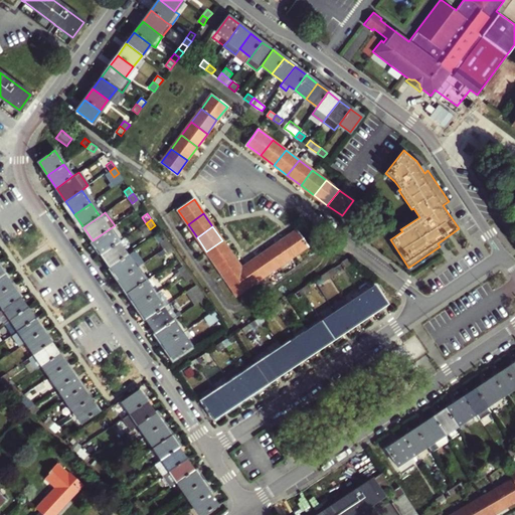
[(93,240),(102,252),(118,241),(109,229),(93,240)]
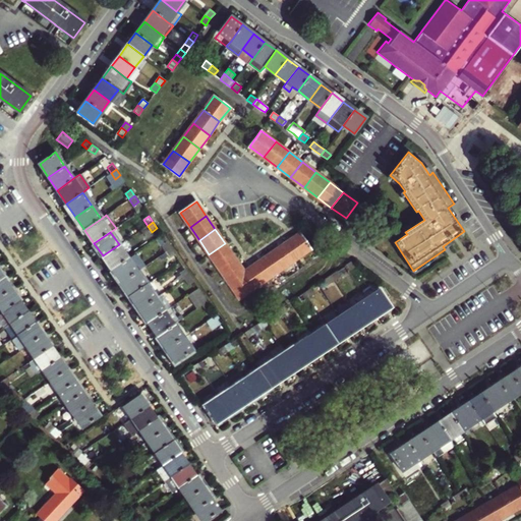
[(285,243),(296,258),(310,249),(300,233),(285,243)]
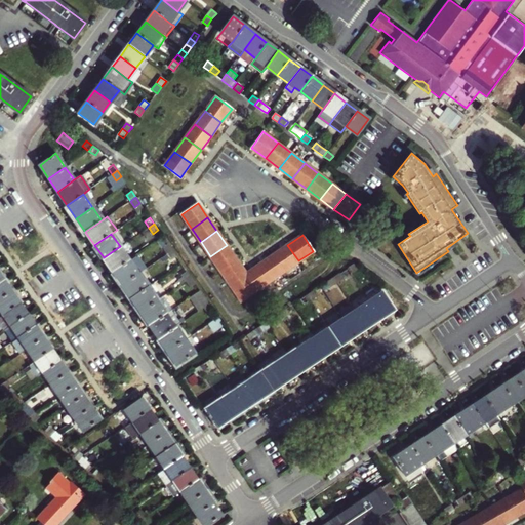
[(162,247),(166,254),(171,250),(167,243),(162,247)]
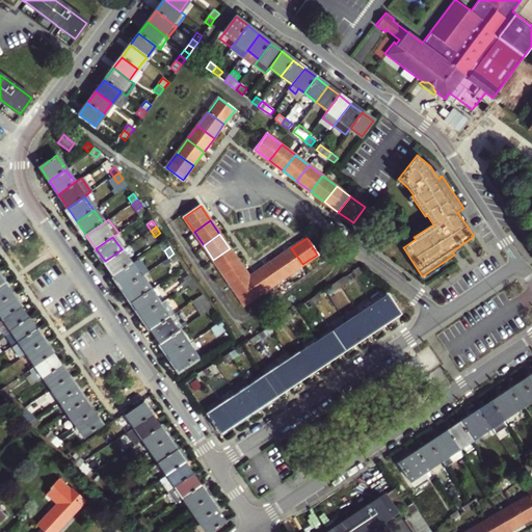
[(230,248),(213,260),(223,274),(239,263),(230,248)]
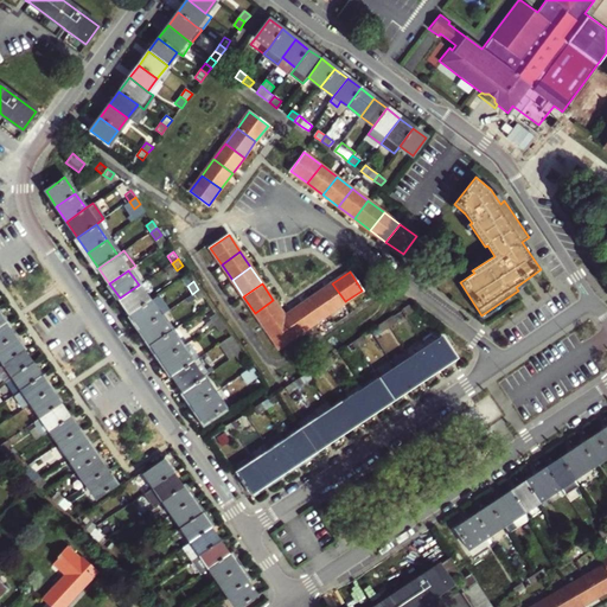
[(315,294),(328,313),(345,301),(332,283),(315,294)]
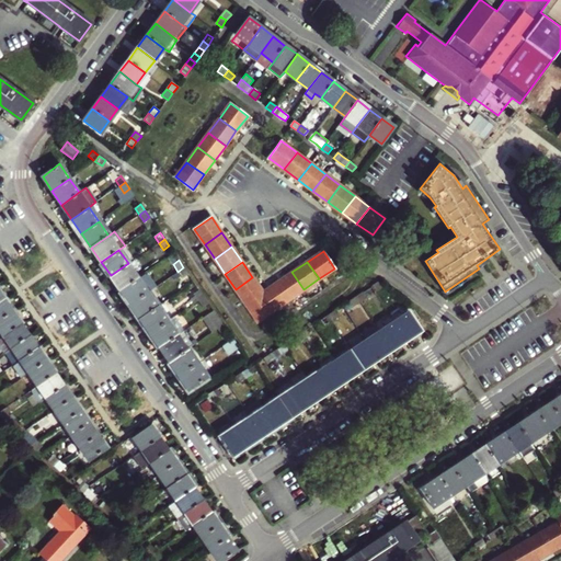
[(121,289),(138,277),(128,263),(111,275),(121,289)]
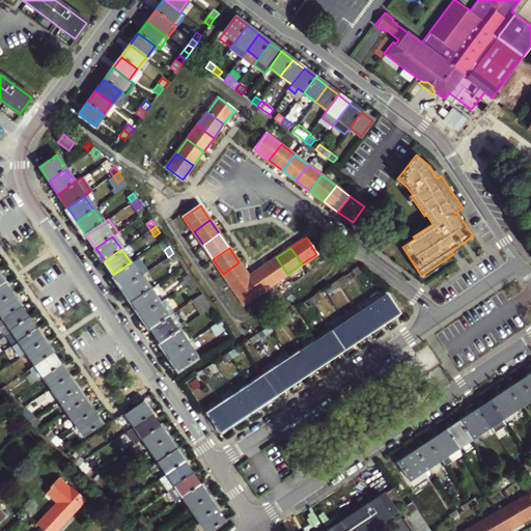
[(172,262),(177,259),(173,253),(168,257),(172,262)]
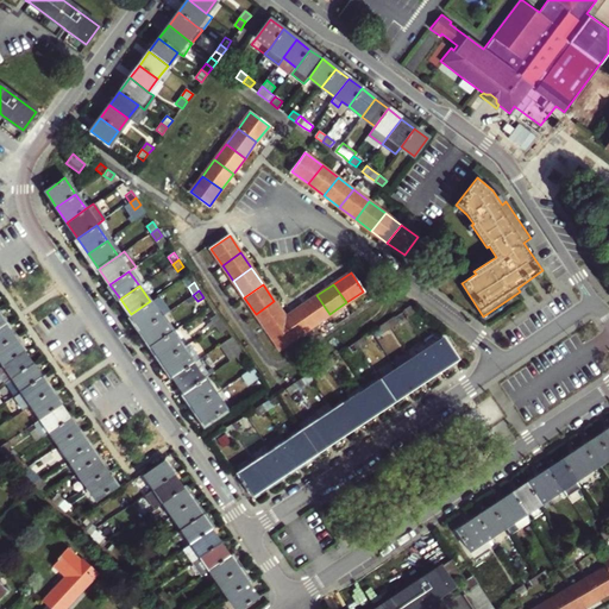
[(330,314),(316,295),(301,307),(314,325),(330,314)]
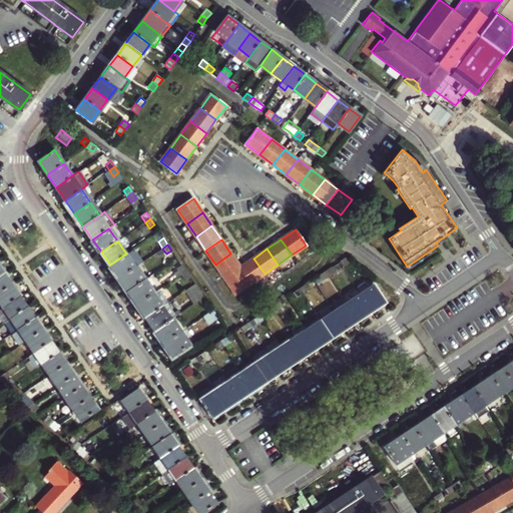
[(110,265),(119,279),(135,267),(126,253),(110,265)]
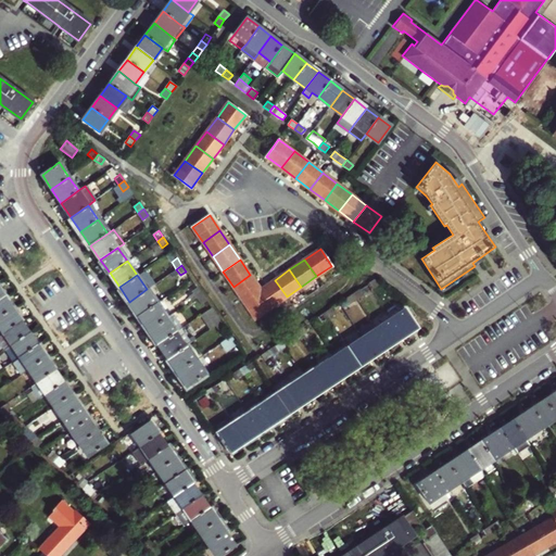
[(234,287),(243,301),(261,290),(250,275),(234,287)]
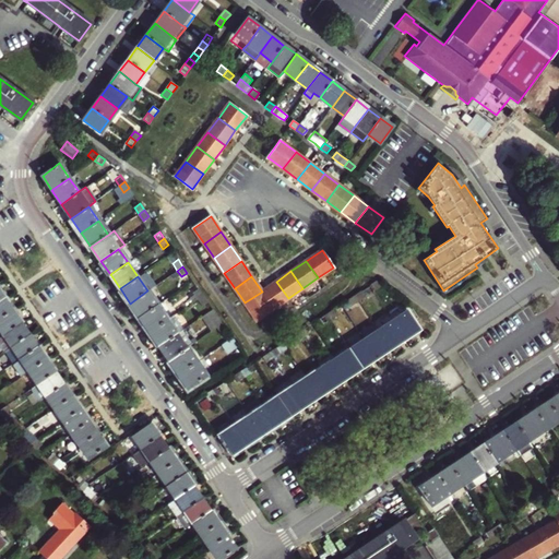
[(377,281),(370,285),(373,292),(380,286),(377,281)]
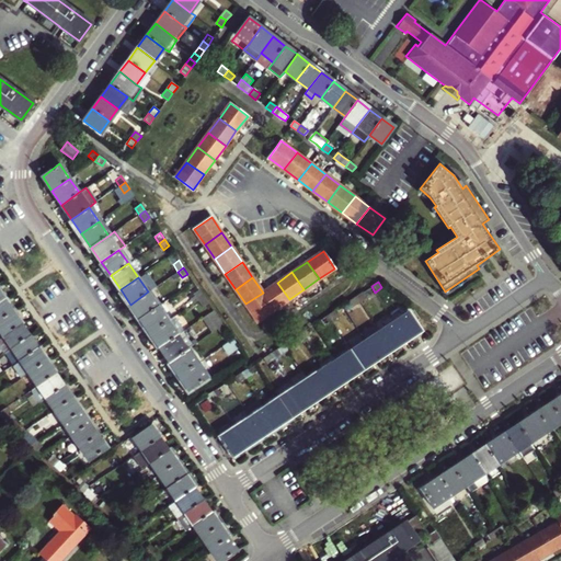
[(263,293),(274,310),(289,299),(277,283),(263,293)]
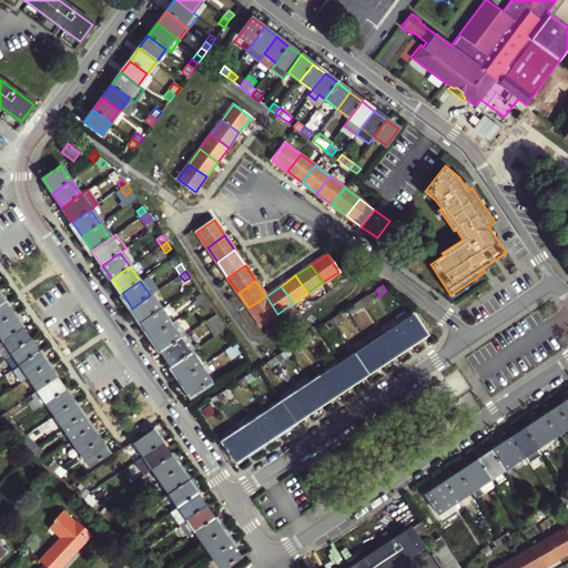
[(374,304),(382,300),(379,296),(376,290),(361,300),(365,306),(372,302),(374,304)]
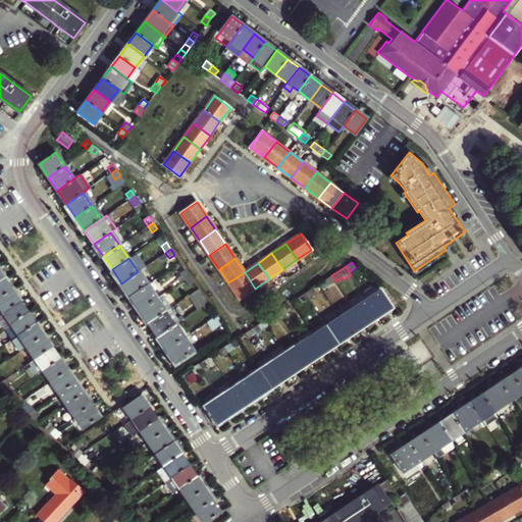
[(179,273),(184,279),(190,275),(185,269),(179,273)]
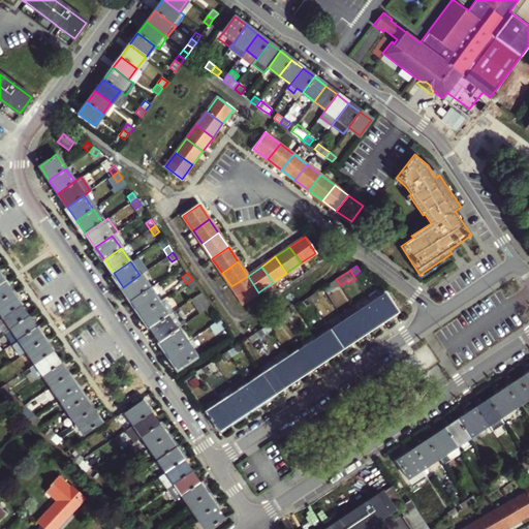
[(132,301),(149,289),(139,275),(123,287),(132,301)]
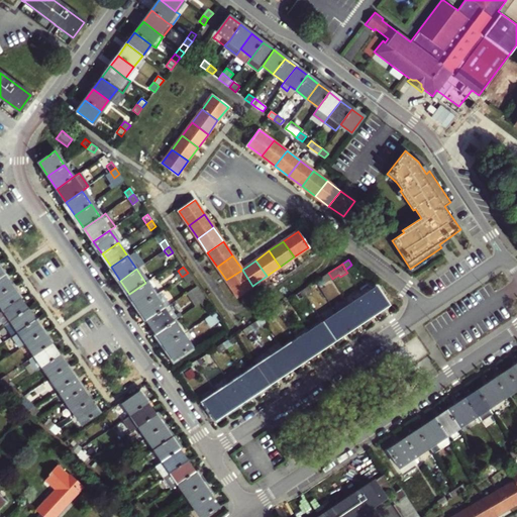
[(252,286),(242,270),(226,280),(237,296),(252,286)]
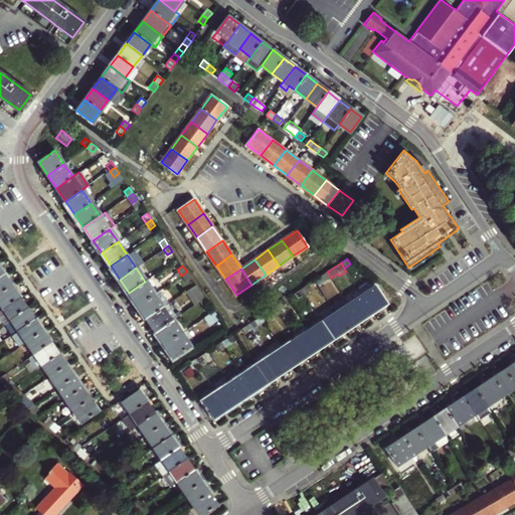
[(185,282),(191,278),(187,272),(181,276),(185,282)]
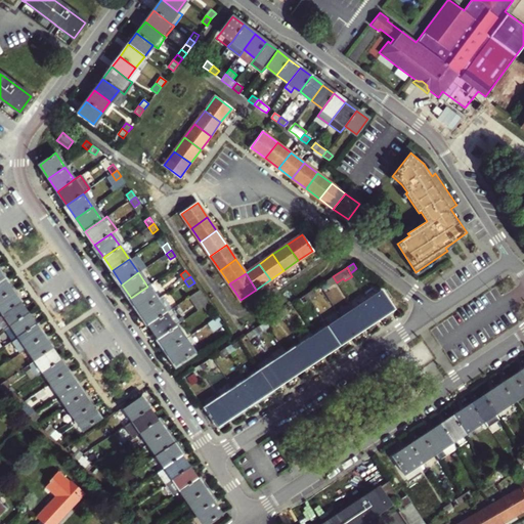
[(330,287),(337,282),(333,276),(326,281),(330,287)]
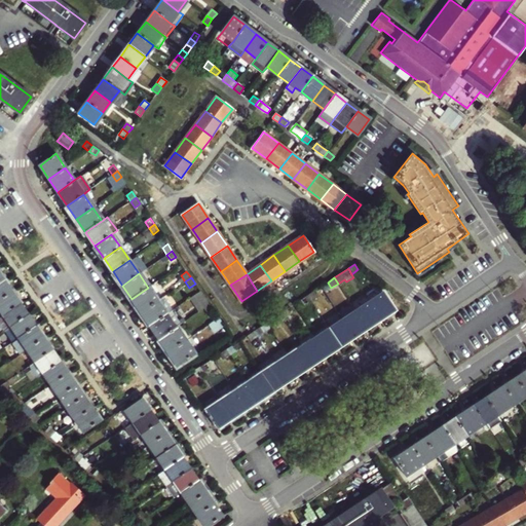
[(0,282),(0,298),(10,291),(3,279),(0,282)]
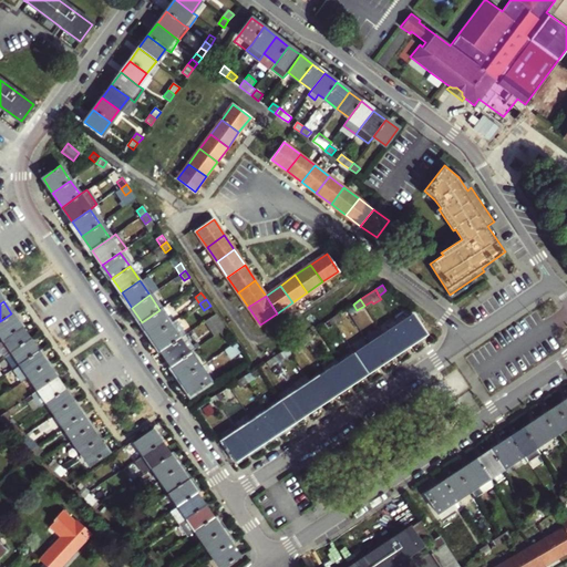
[(142,322),(152,337),(169,325),(176,319),(166,305),(160,310),(142,322)]
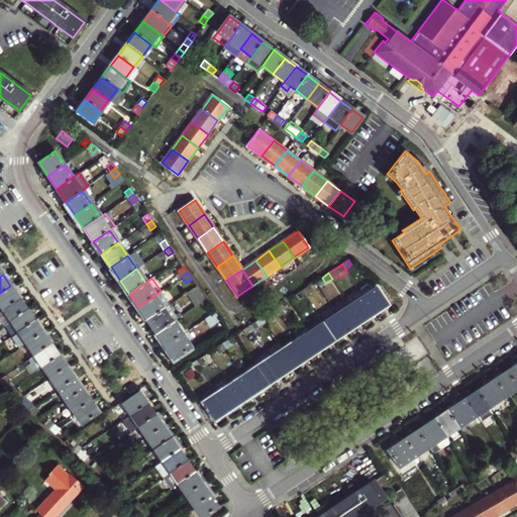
[(359,291),(364,297),(377,288),(374,282),(359,291)]
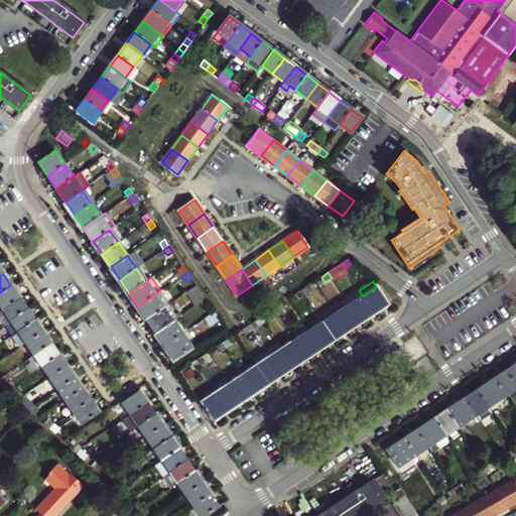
[(380,284),(376,287),(381,295),(385,292),(380,284)]
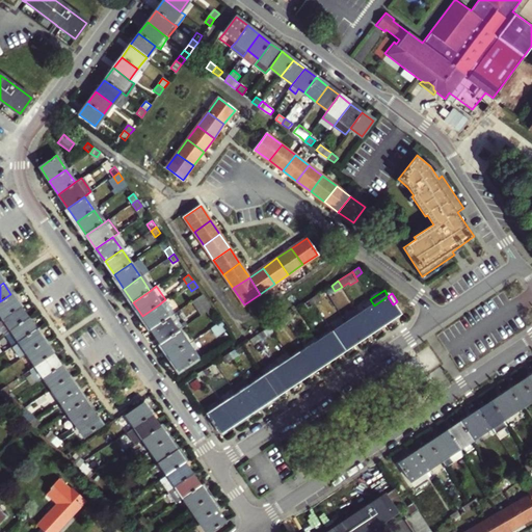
[(20,308),(10,294),(0,301),(0,314),(3,319),(20,308)]
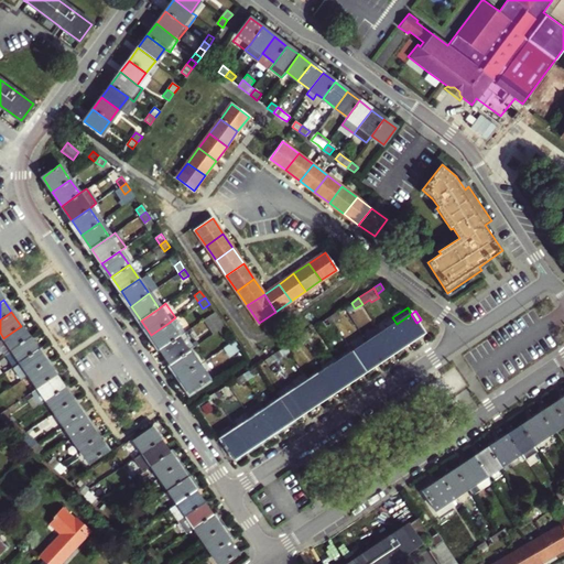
[(214,324),(218,331),(224,326),(219,320),(215,312),(195,325),(201,332),(214,324)]
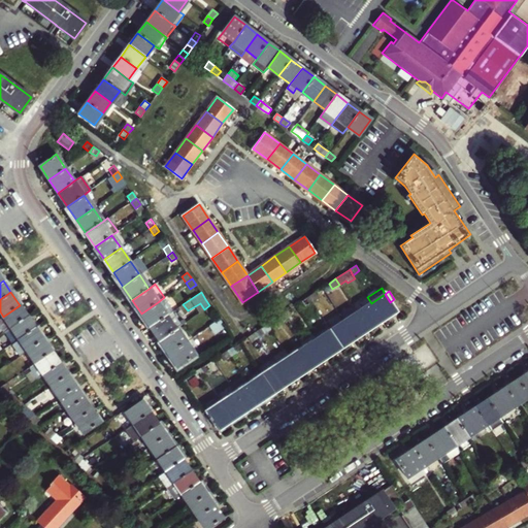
[(319,298),(315,292),(308,296),(312,302),(319,298)]
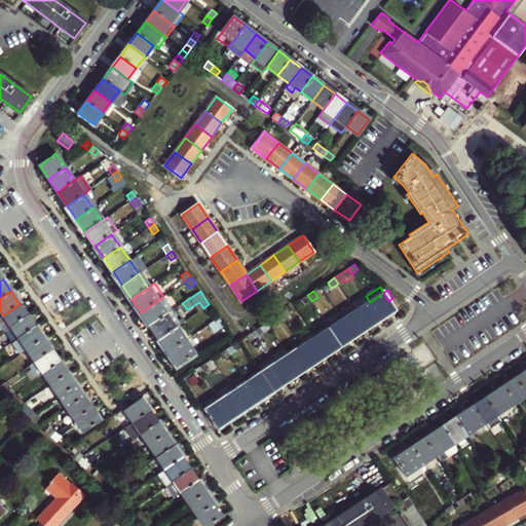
[(370,302),(380,318),(395,309),(388,301),(383,293),(370,302)]
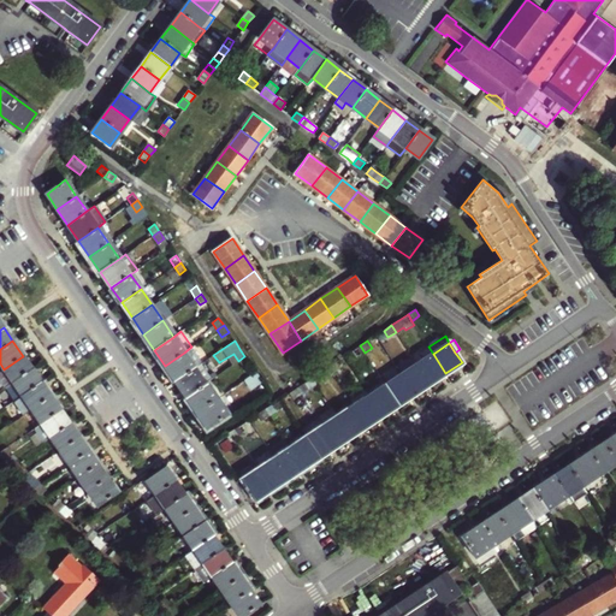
[(356,357),(365,353),(360,345),(353,351),(356,357)]
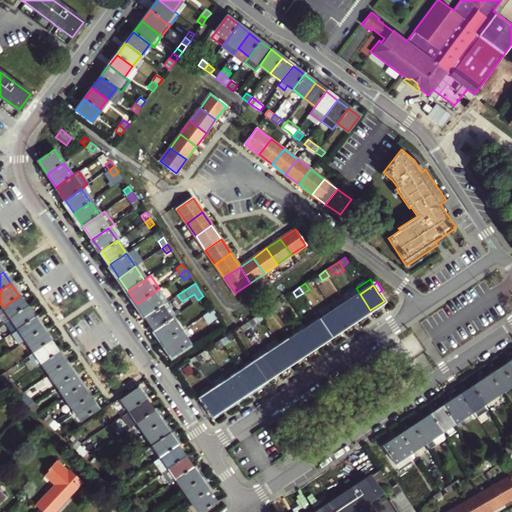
[(146,317),(161,306),(168,301),(159,288),(153,293),(137,304),(146,317)]
